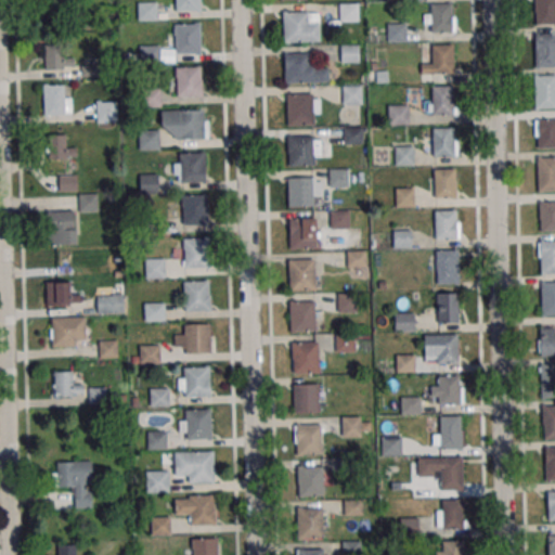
[(175,0),(199,0),(201,10),(176,11),(175,0)]
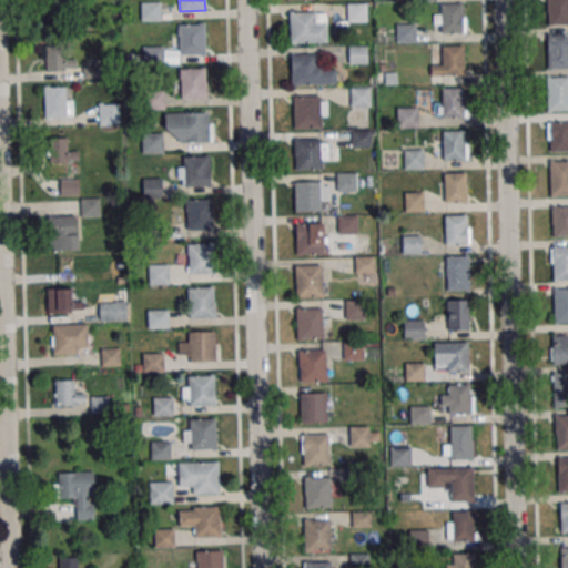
[(548,0),(567,0),(567,24),(549,26),(548,0)]
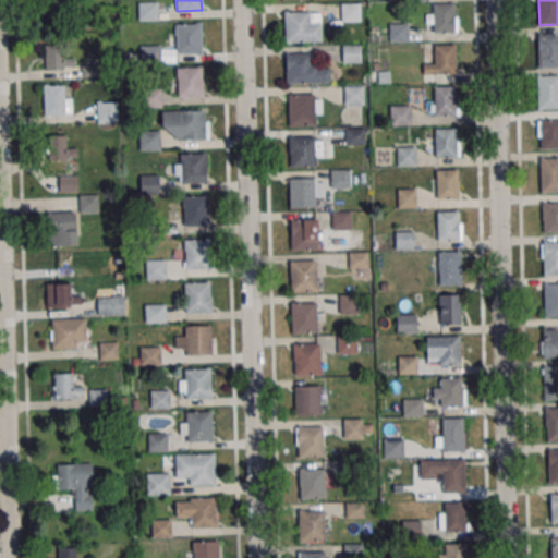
[(138,2),(157,2),(158,19),(140,20),(138,2)]
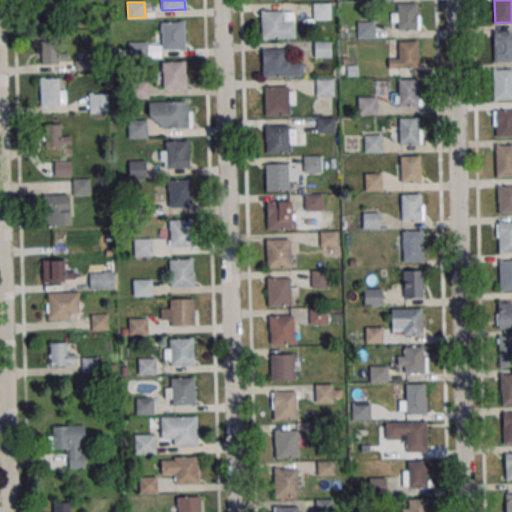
[(394,30),(417,30),(417,2),(394,2),(394,30)]
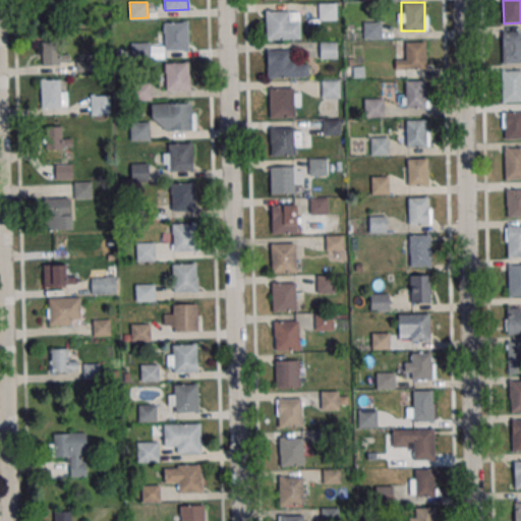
[(319,4),(336,3),(337,19),(320,19),(319,4)]
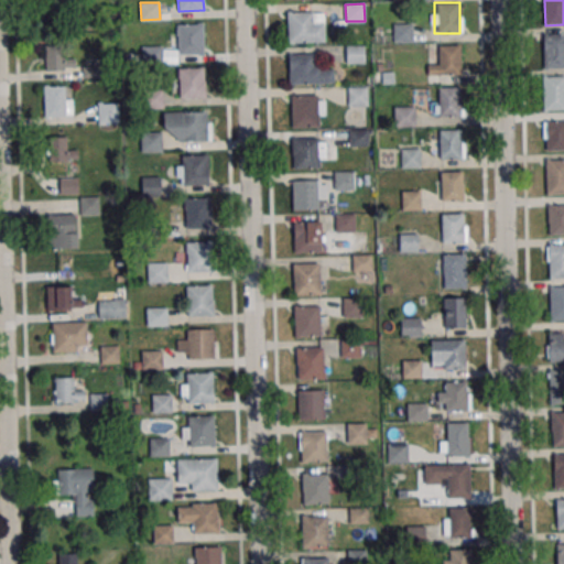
[(288,11),(313,11),(314,43),(289,43),(288,11)]
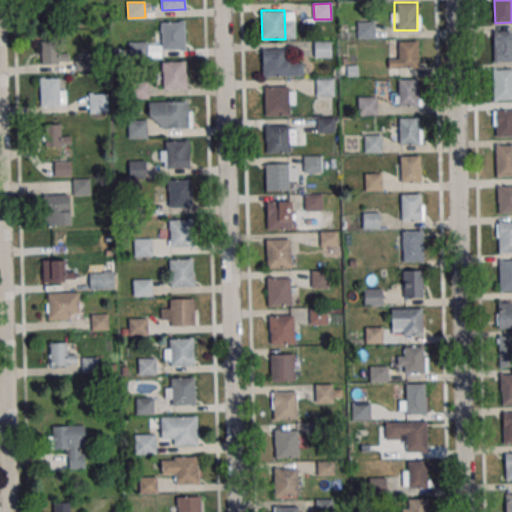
[(161,22),(184,21),(185,49),(162,49),(161,22)]
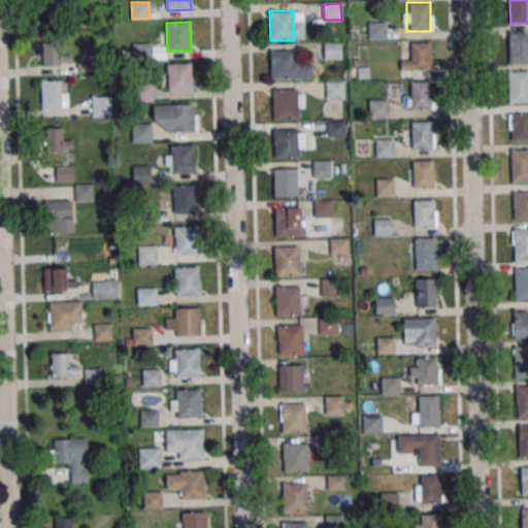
[(369,23),(386,23),(387,38),(369,39),(369,23)]
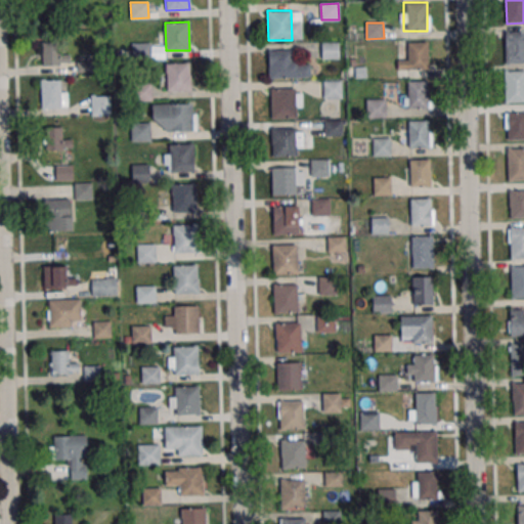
[(506,34),(523,34),(523,62),(506,62),(506,34)]
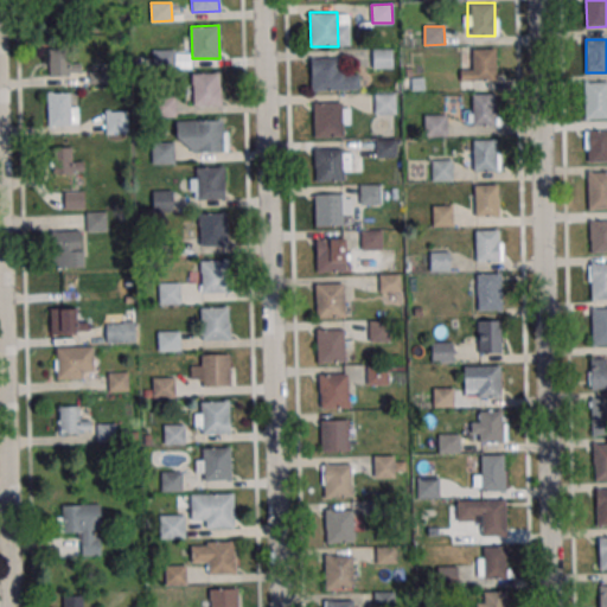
[(48,77),(77,77),(77,48),(48,48),(48,77)]
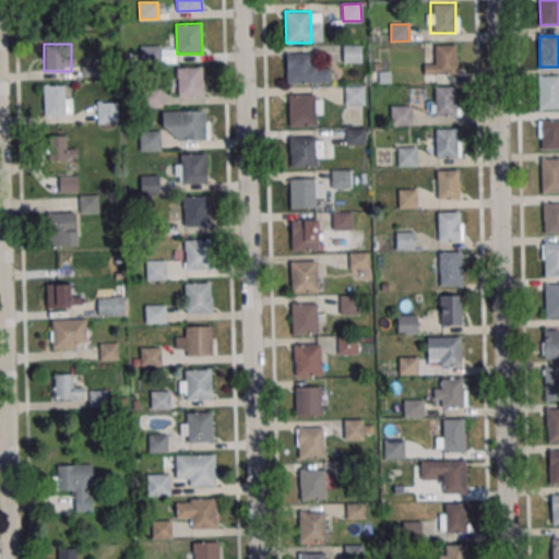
[(344,46),(363,45),(363,62),(344,62),(344,46)]
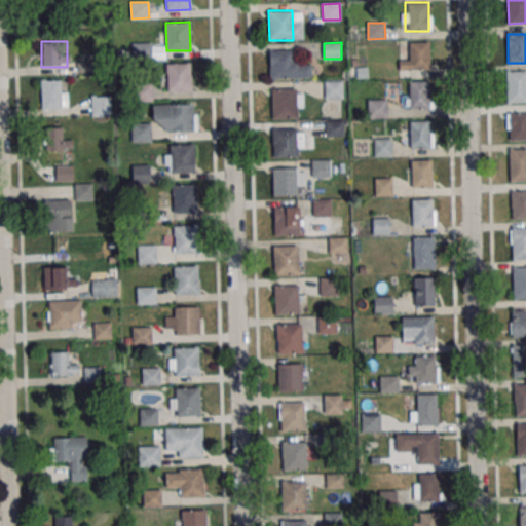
[(400,55),(400,70),(429,70),(429,42),(409,42),(409,55),(400,55)]
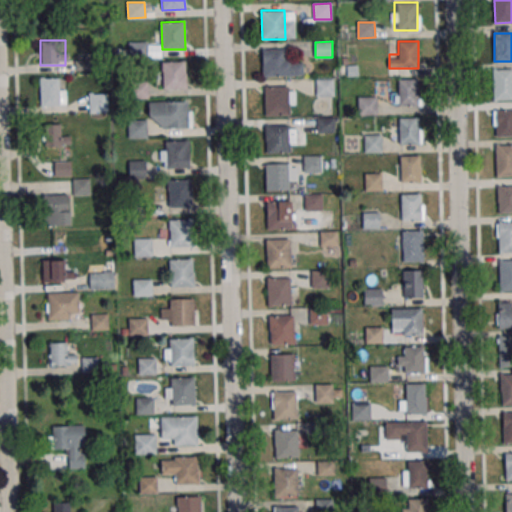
[(129,42),(146,42),(147,57),(130,58),(129,42)]
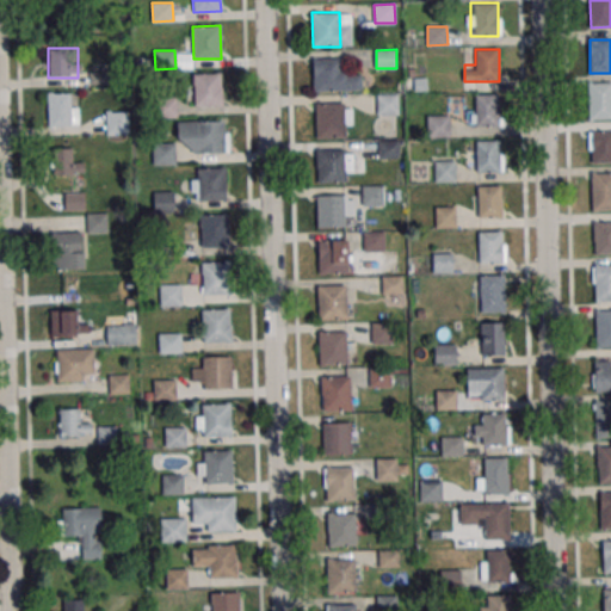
[(313,59),(340,57),(341,92),(314,93),(313,59)]
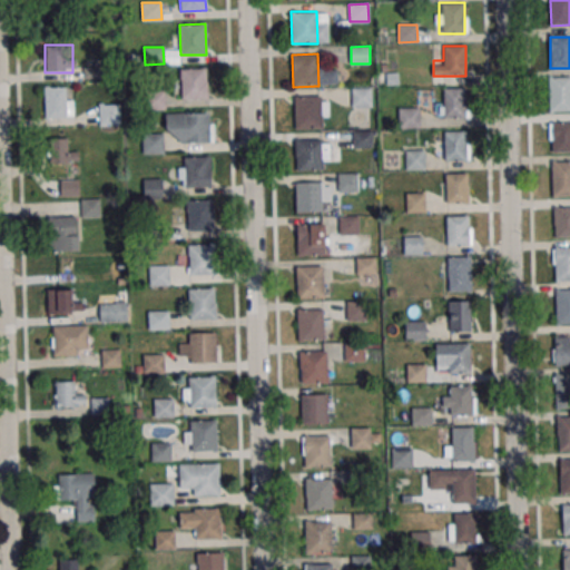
[(99,78),(99,67),(84,67),(84,78),(99,78)]
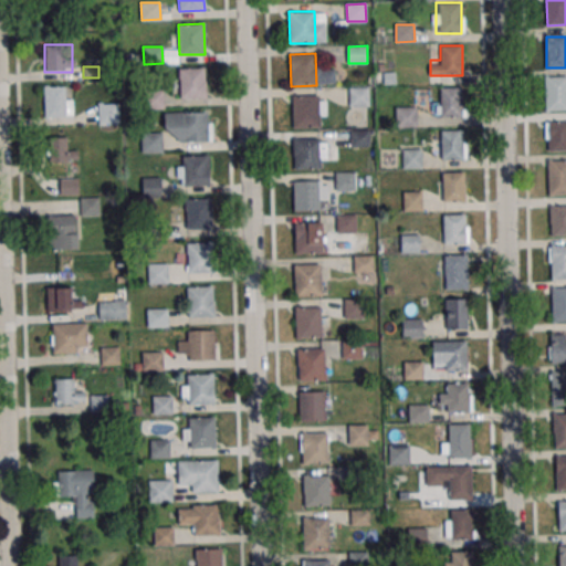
[(179,67),(205,67),(206,97),(180,98),(179,67)]
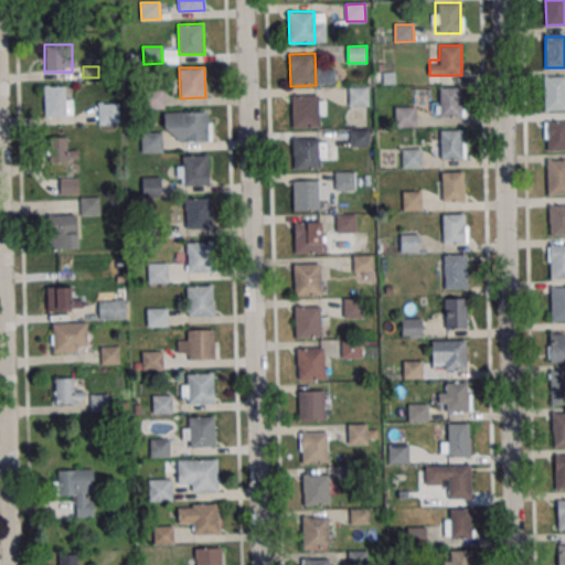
[(545,80),(564,80),(564,110),(545,110),(545,80)]
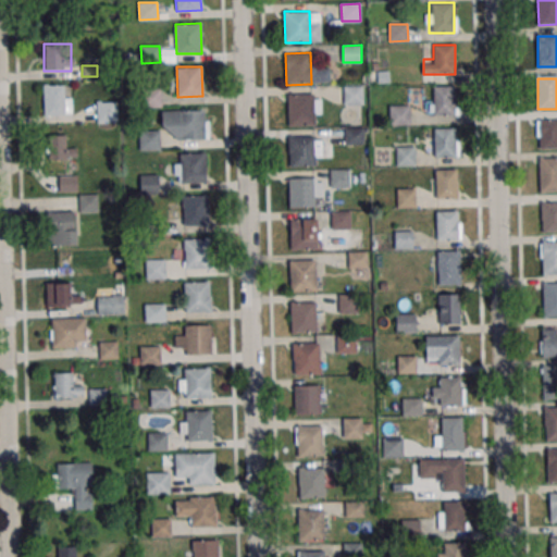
[(44,115),(71,115),(71,93),(69,93),(69,85),(44,85),(44,115)]
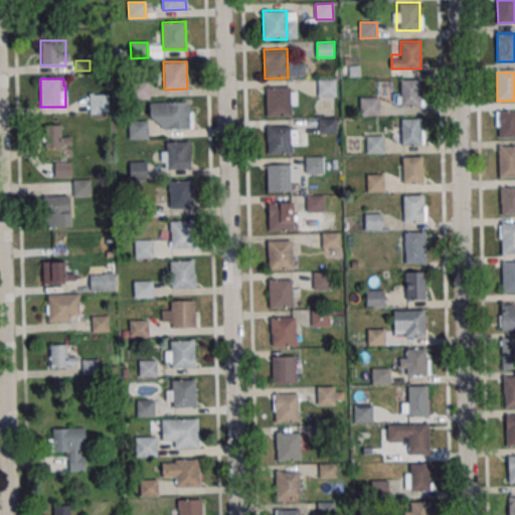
[(318,80),(335,79),(336,96),(319,96),(318,80)]
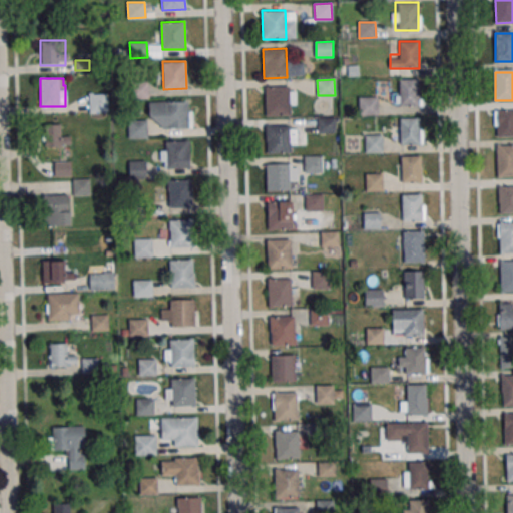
[(398,106),(420,106),(420,79),(398,79),(398,106)]
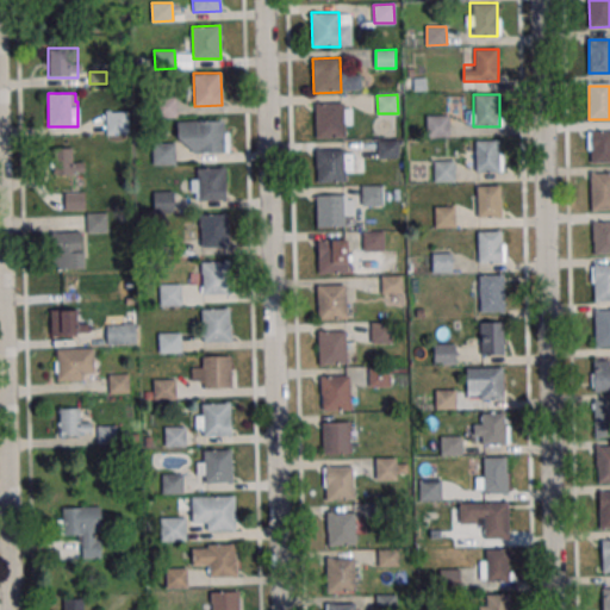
[(155,98),(175,98),(176,116),(156,117),(155,98)]
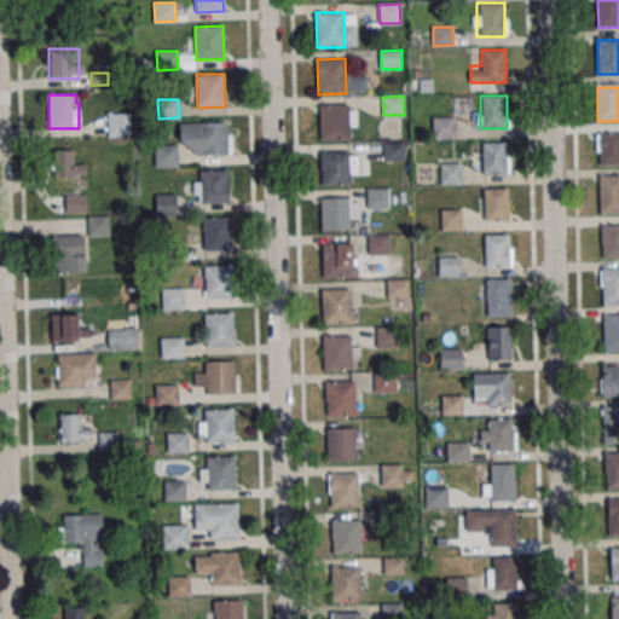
[(319,104),(347,104),(348,139),(320,140),(319,104)]
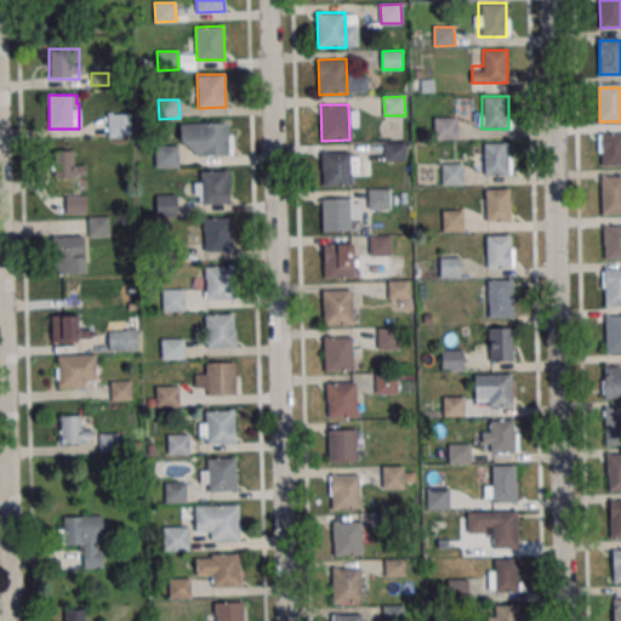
[(132,135),(132,113),(108,113),(108,135),(132,135)]
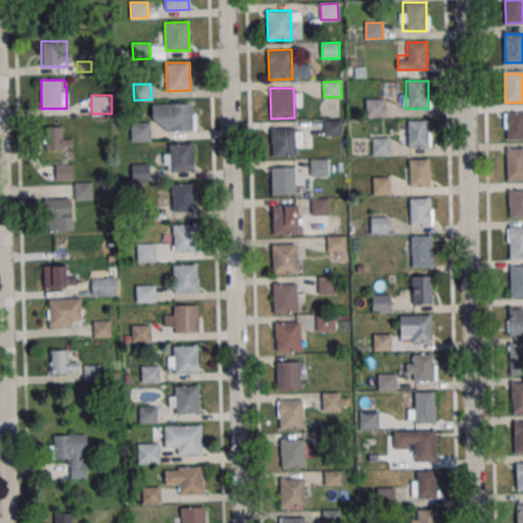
[(366,99),(385,98),(385,116),(367,116),(366,99)]
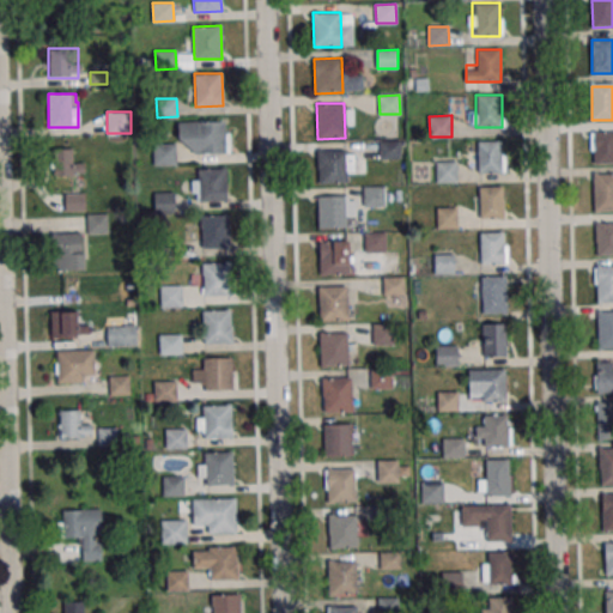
[(176,121),(225,120),(226,153),(198,155),(177,138),(176,121)]
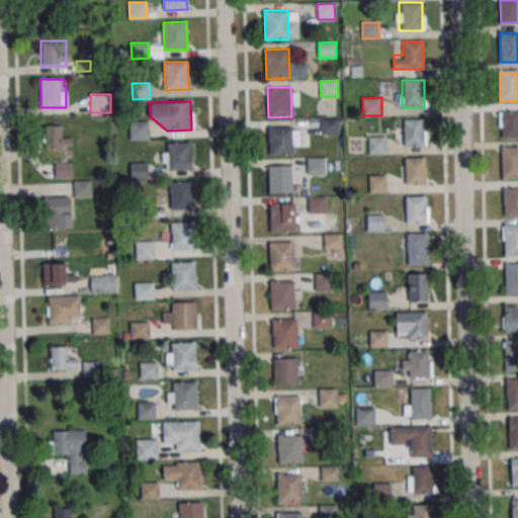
[(502,111),(517,110),(517,139),(503,140),(502,111)]
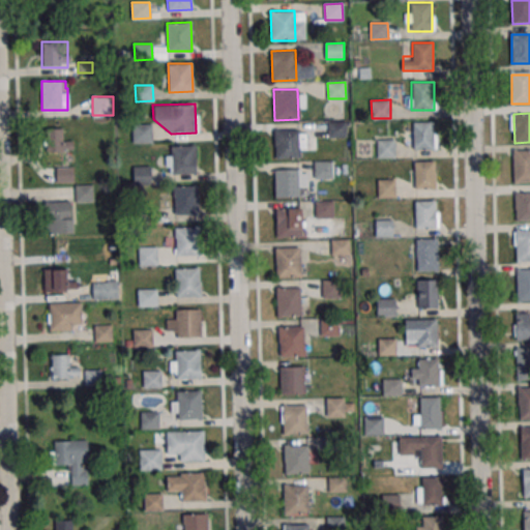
[(436,150),(436,121),(405,121),(405,150),(436,150)]
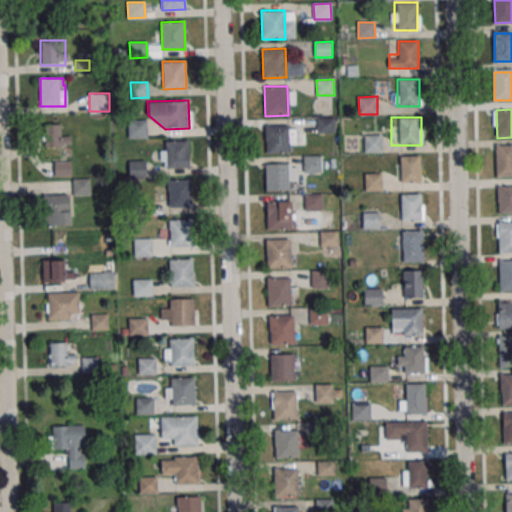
[(127,120),(146,120),(146,137),(128,138),(127,120)]
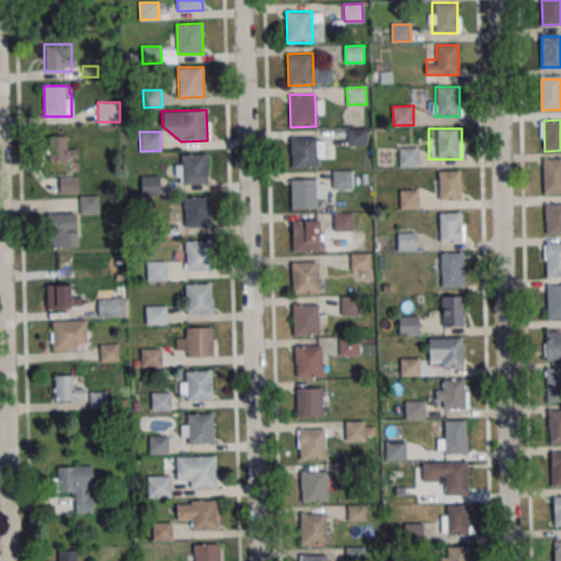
[(78,148),(68,148),(68,135),(47,135),(47,162),(78,162),(78,148)]
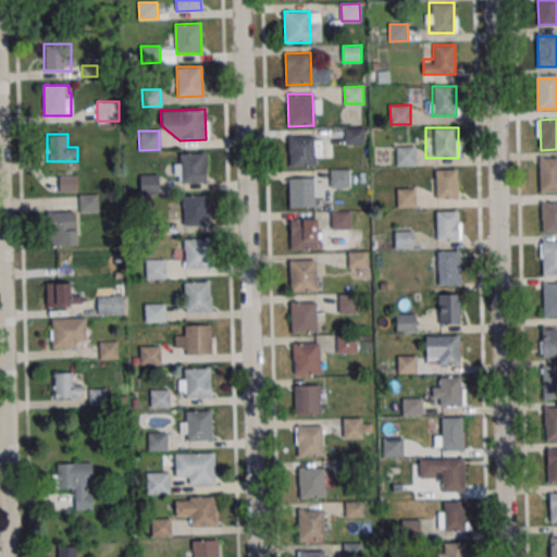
[(288,136),(313,136),(314,168),(289,168),(288,136)]
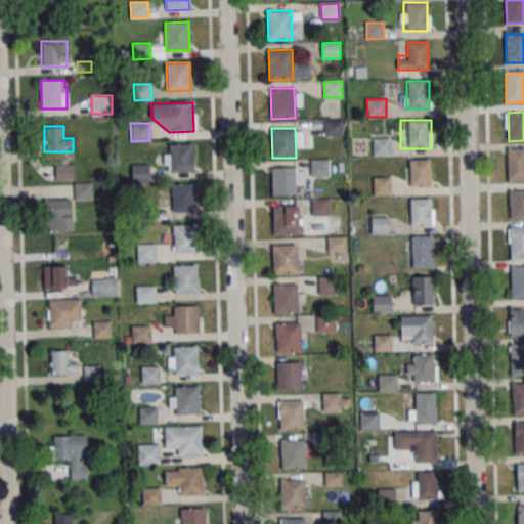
[(373,138),(390,138),(390,156),(374,156),(373,138)]
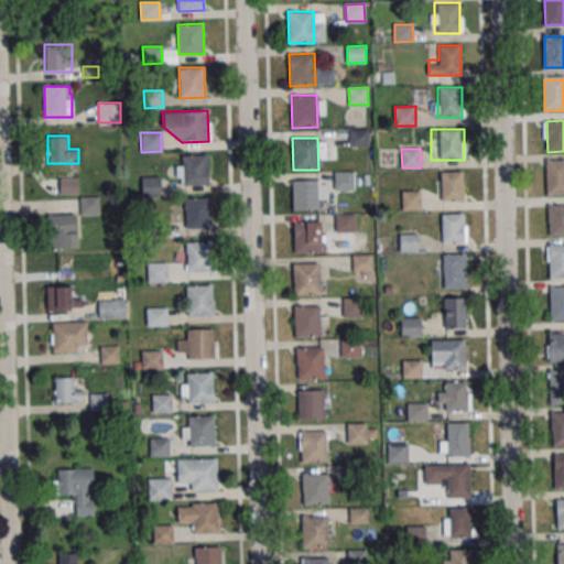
[(182,155),(207,154),(208,185),(183,185),(182,155)]
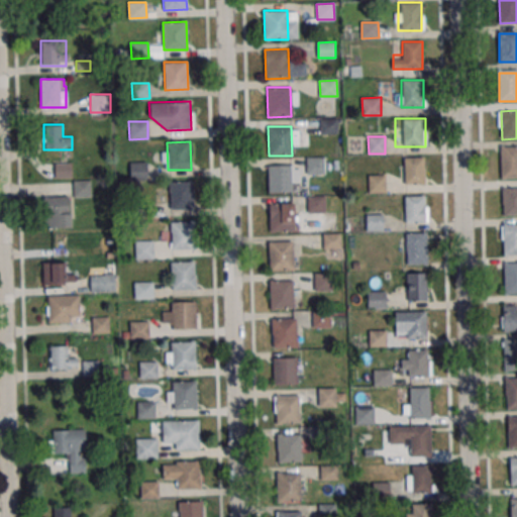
[(516,146),(501,146),(501,178),(516,177),(516,146)]
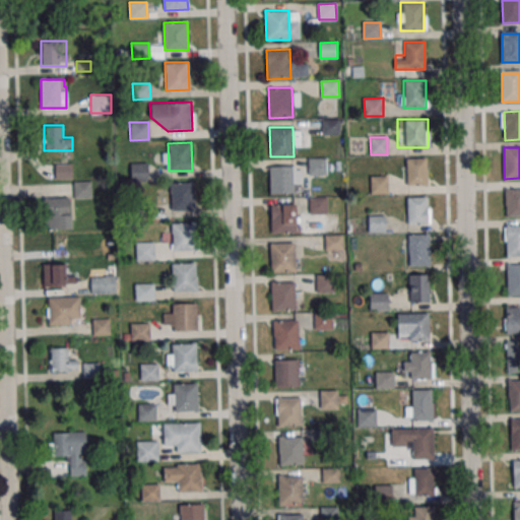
[(309,158),(326,157),(326,174),(309,174),(309,158)]
